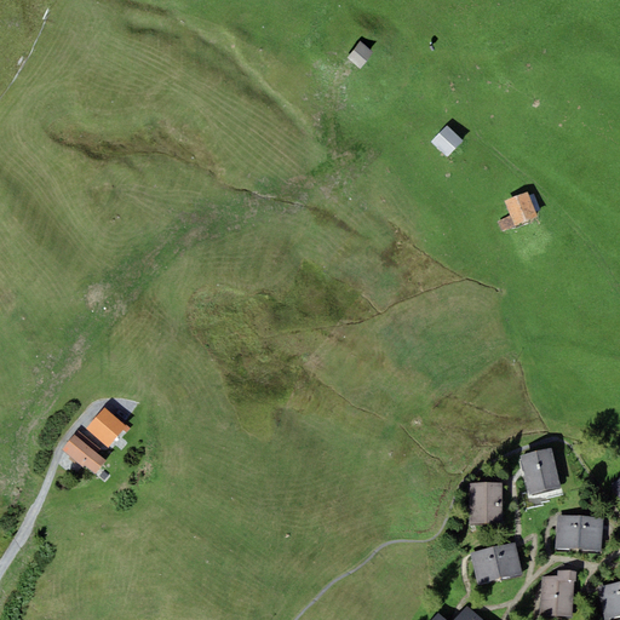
[(390,55),(372,44),(363,58),(382,69),(390,55)]
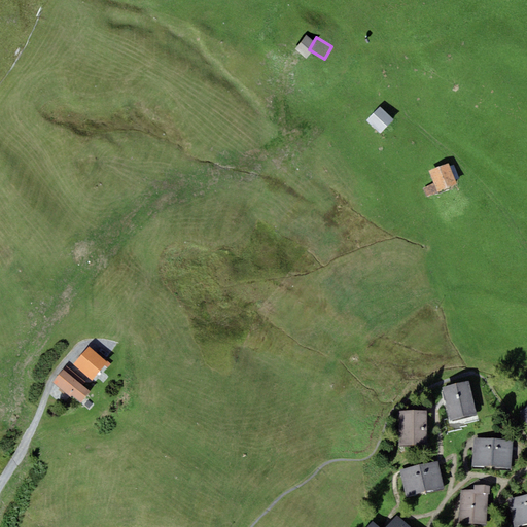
[(390,110),(377,124),(390,138),(405,126),(390,110)]
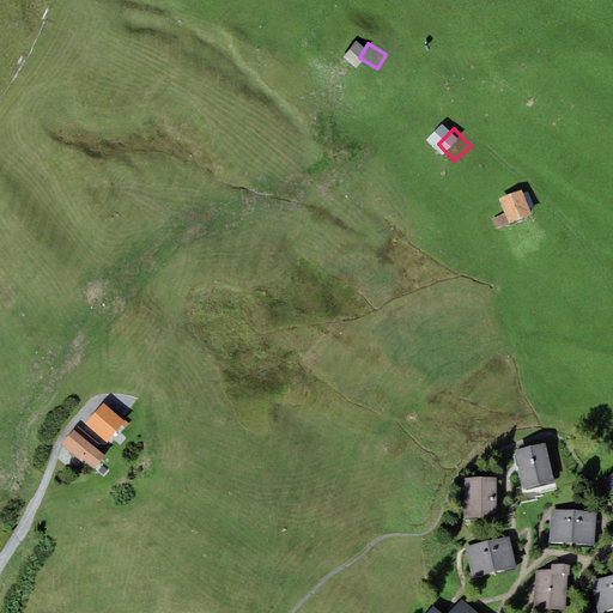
[(514,196),(490,202),(496,226),(520,220),(514,196)]
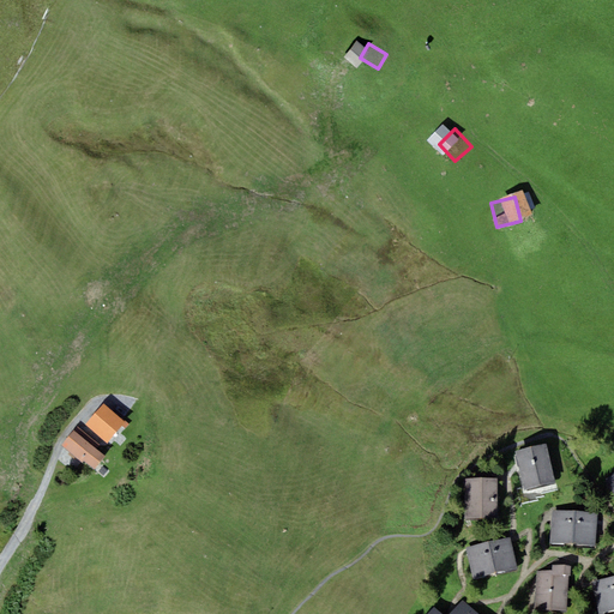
[(125,421),(103,403),(85,425),(107,443),(125,421)]
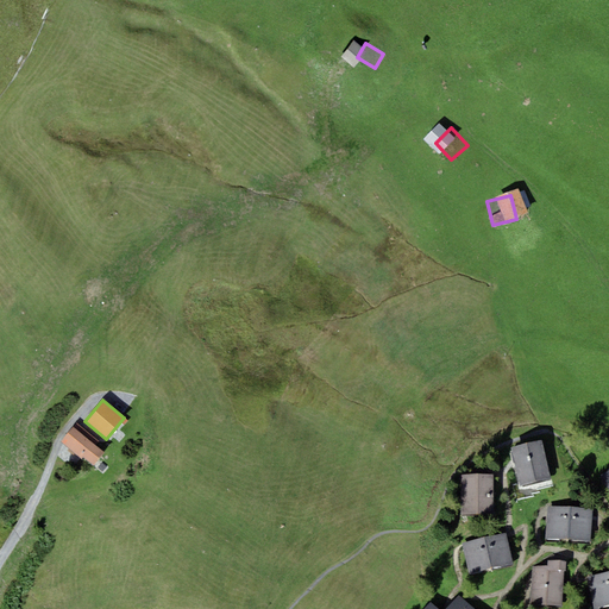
[(100,440),(98,439),(77,422),(61,441),(81,459),(83,457),(85,458),(94,465),(105,452),(95,445),(100,440)]
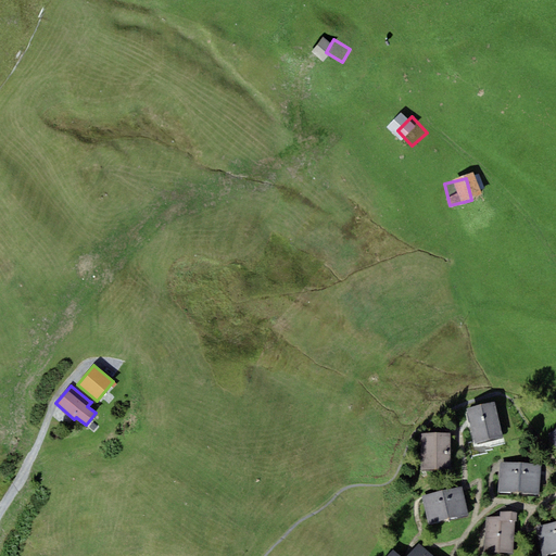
[(503,436),(494,401),(466,407),(475,442),(503,436)]
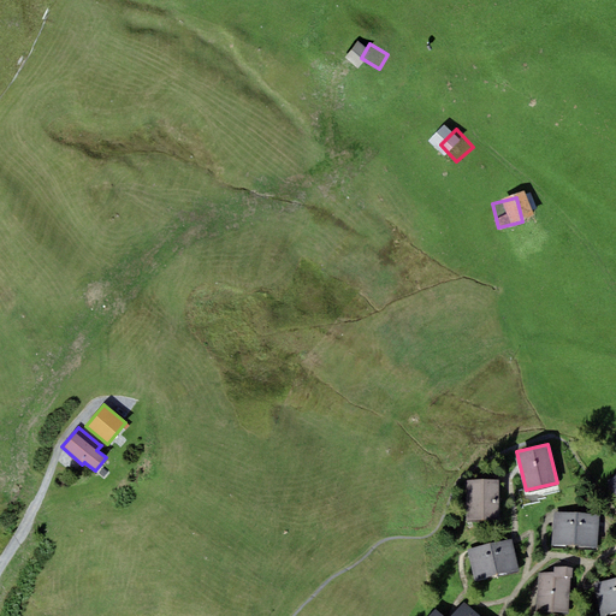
[(498,480),(467,480),(467,520),(499,520),(498,480)]
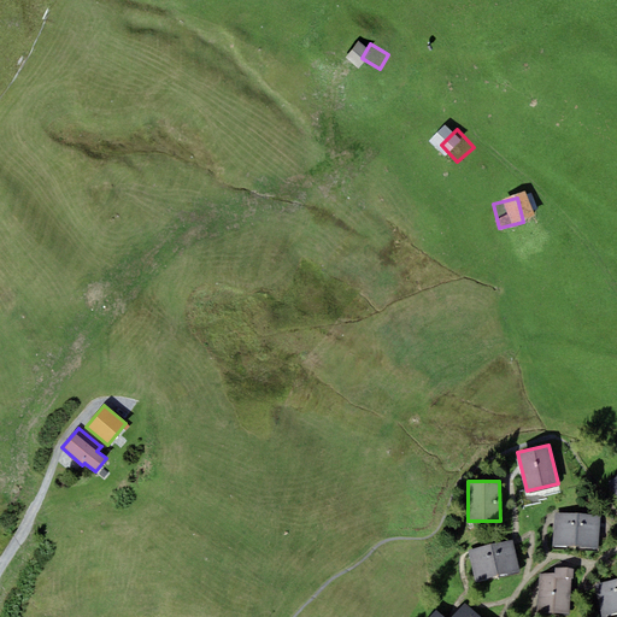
[(575,547),(576,515),(554,513),(552,546),(575,547)]
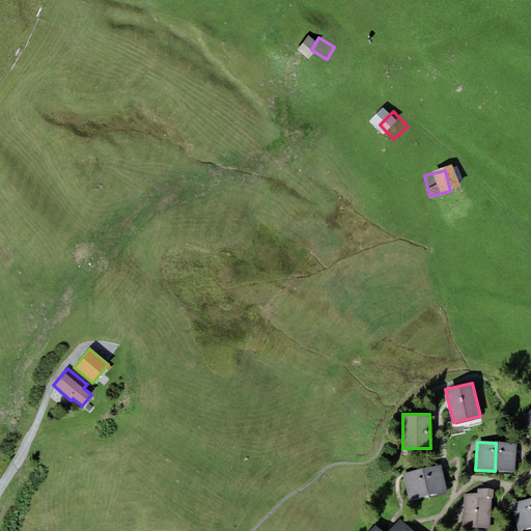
[(515,472),(516,444),(496,443),(495,471),(515,472)]
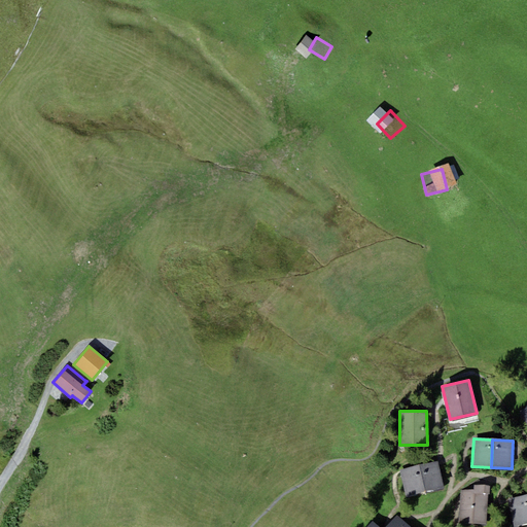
[(444,487),(438,461),(419,465),(425,491),(444,487)]
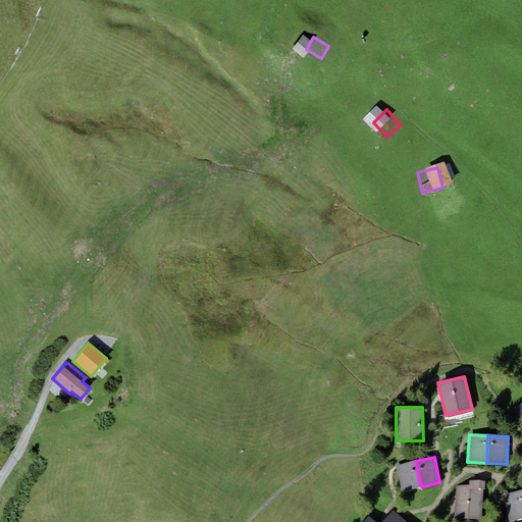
[(421,486),(415,461),(397,465),(402,490),(421,486)]
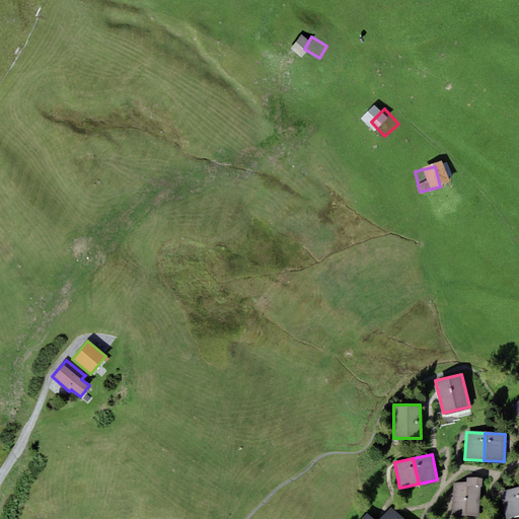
[(466,484),(453,483),(452,515),(479,516),(480,486),(483,487),(483,477),(467,477),(466,484)]
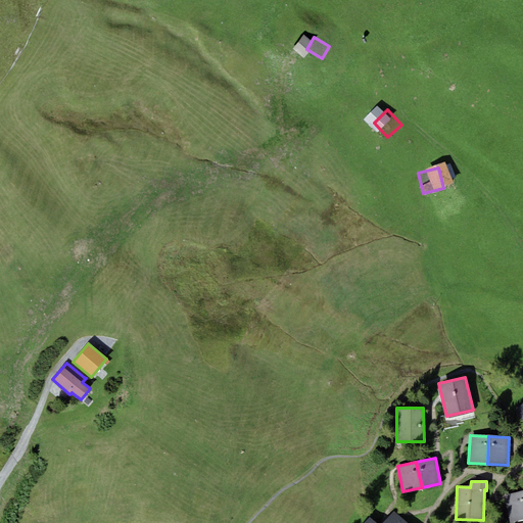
[(522,519),(522,493),(522,491),(504,495),(511,522),(522,519)]
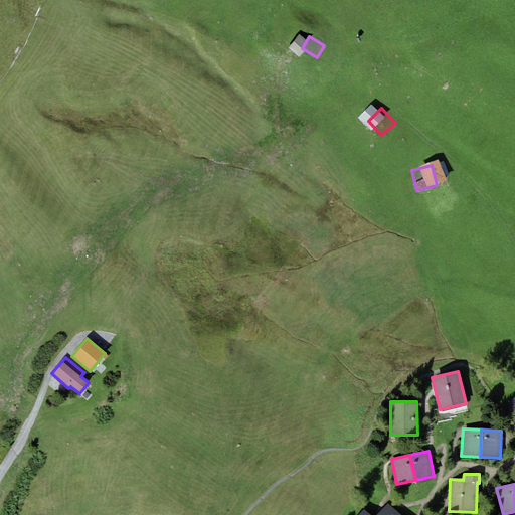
[(401,514),(387,503),(376,514),(371,514),(364,509),(359,514),(401,514)]
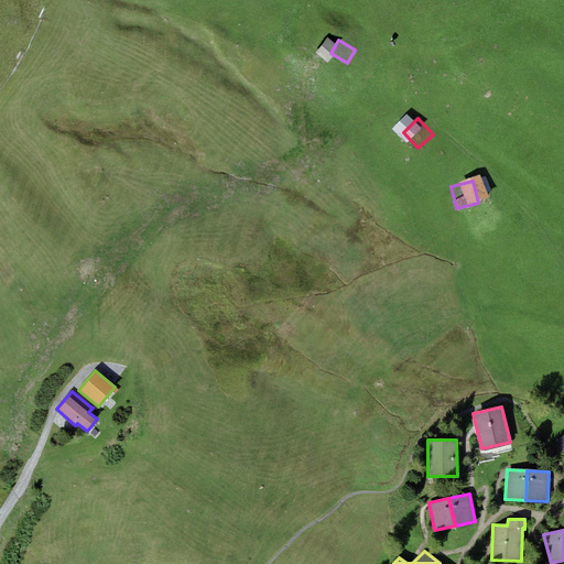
All buildings are outlined.
